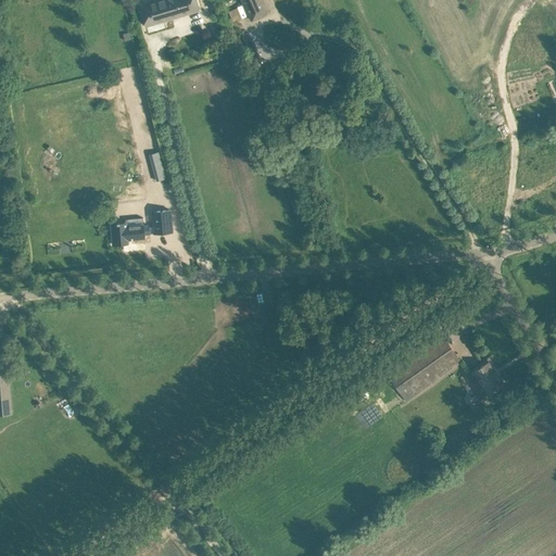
[(146,26),(199,10),(196,0),(156,0),(139,5),(146,26)]
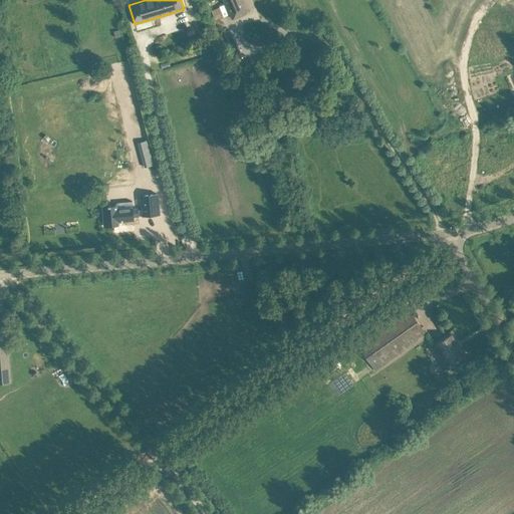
[(248,11),(243,0),(223,0),(231,18),(248,11)]
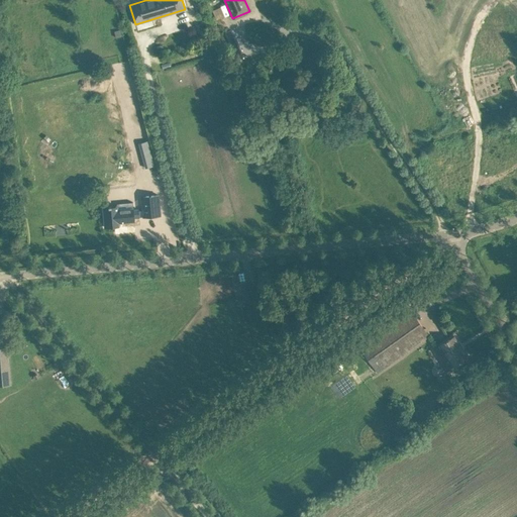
[(213,9),(216,19),(225,16),(222,7),(213,9)]
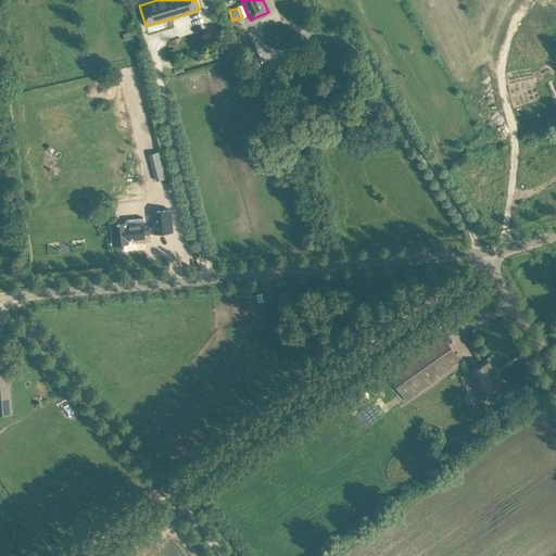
[(248,28),(243,39),(249,41),(253,30),(248,28)]
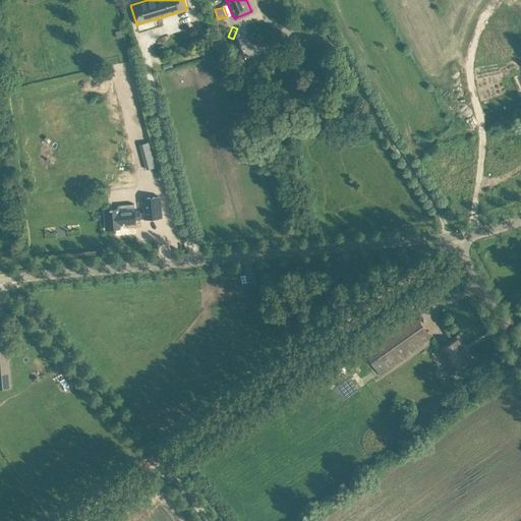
[(154,161),(145,163),(147,169),(156,167),(154,161)]
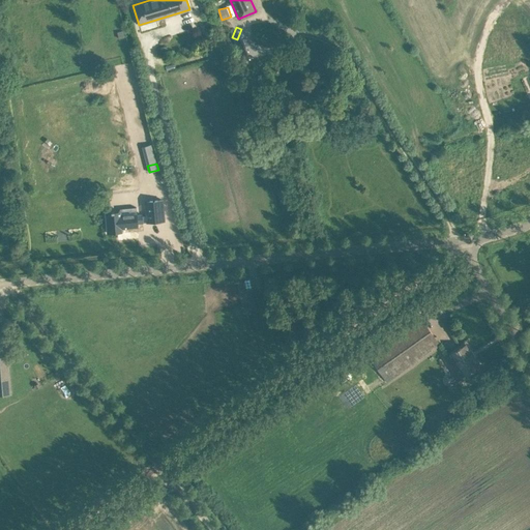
[(163,199),(145,201),(146,214),(147,223),(165,221),(163,199)]
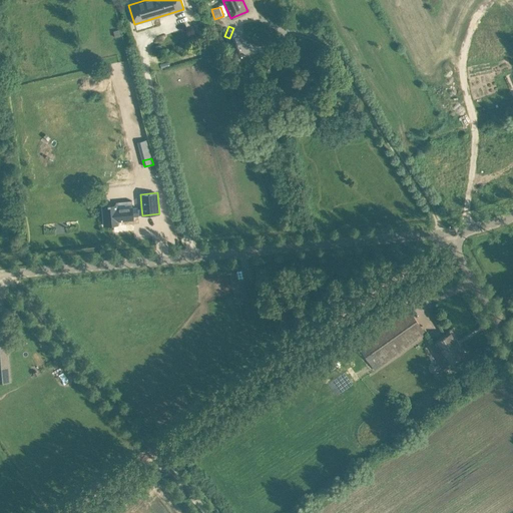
[(116,204),(102,206),(103,225),(118,223),(117,220),(133,219),(132,215),(142,215),(141,207),(137,208),(132,208),(132,206),(130,206),(129,203),(116,204)]
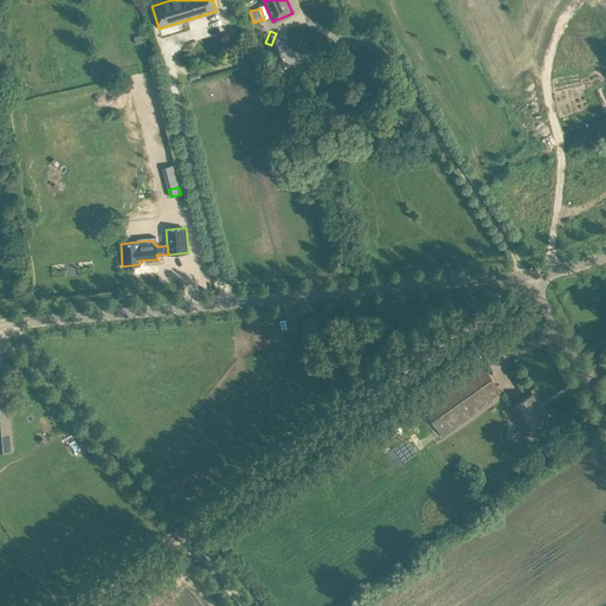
[(298,349),(295,333),(284,335),(288,350),(298,349)]
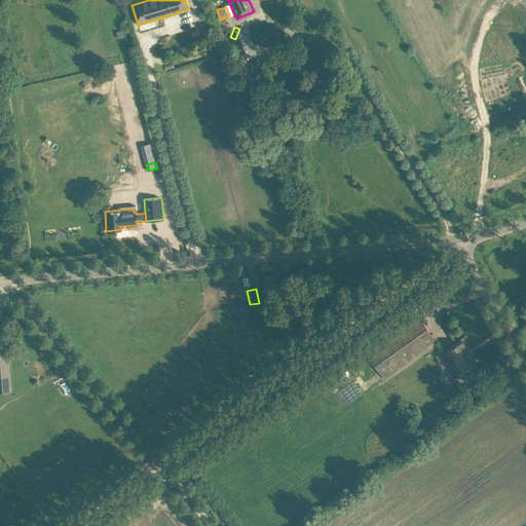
[(384,379),(437,342),(417,315),(365,352),(384,379)]
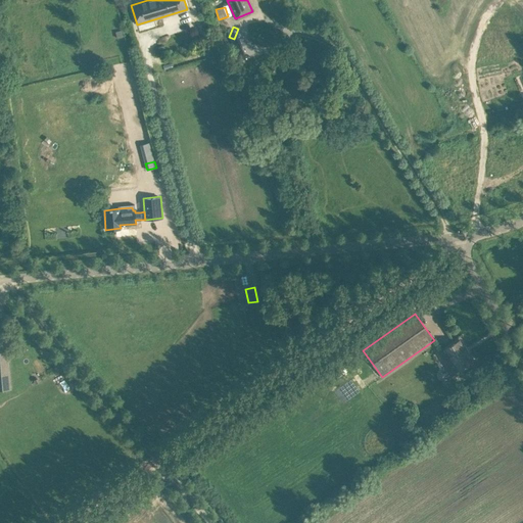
[(464,347),(460,340),(440,352),(454,373),(460,369),(462,372),(465,372),(472,368),(472,365),(471,363),(473,361),(472,361),(471,362),(463,347),(464,347)]
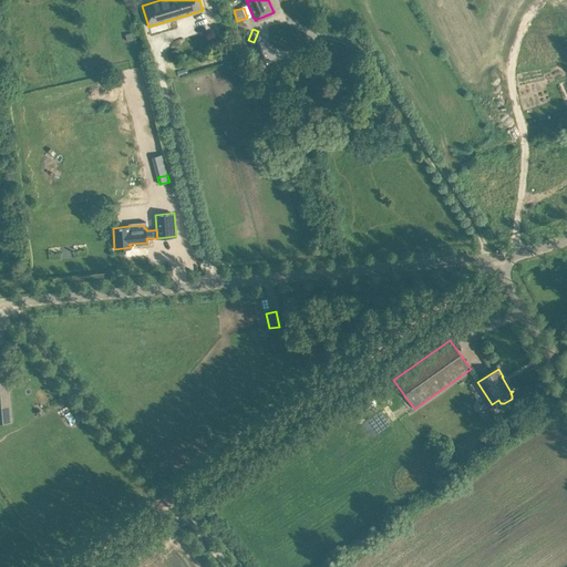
[(0,422),(12,422),(8,382),(0,382),(0,422)]
